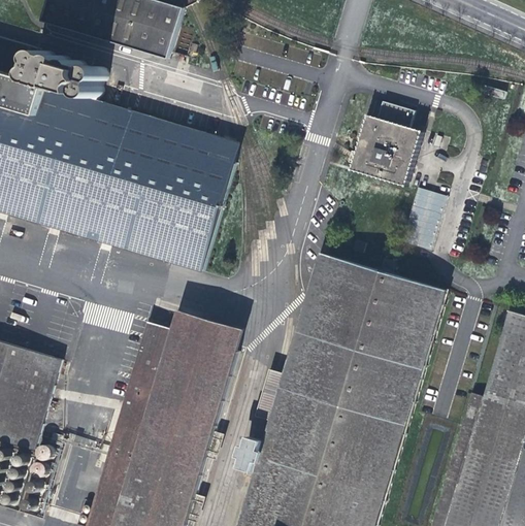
[(169,59),(185,9),(154,0),(46,0),(41,21),(169,59)]
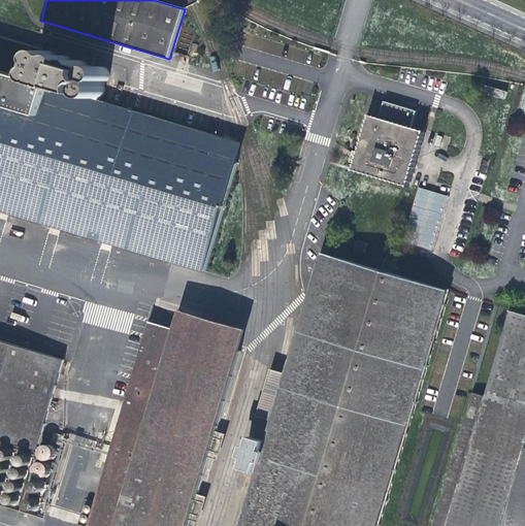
[(197,276),(230,167),(204,160),(209,142),(90,105),(91,101),(94,100),(95,99),(96,96),(96,93),(95,90),(97,84),(99,83),(100,81),(101,79),(101,77),(101,75),(100,73),(99,71),(96,69),(93,69),(91,70),(89,71),(88,72),(77,69),(77,68),(76,66),(75,65),(72,63),(69,63),(68,64),(65,66),(62,65),(62,63),(61,61),(59,60),(57,59),(53,59),(52,59),(50,61),(46,60),(46,59),(45,57),(43,55),(41,54),(37,54),(34,56),(32,56),(32,54),(0,43),(0,218),(59,235),(59,238),(73,242),(74,239),(197,276)]
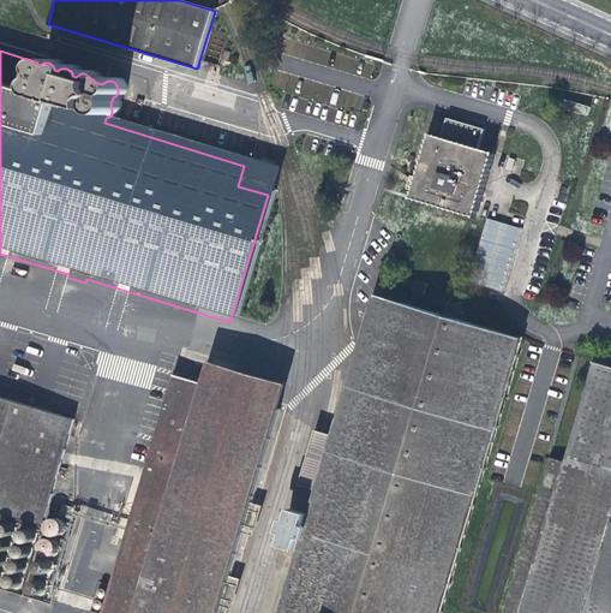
[(561,100),(558,108),(582,115),(586,107),(561,100)]
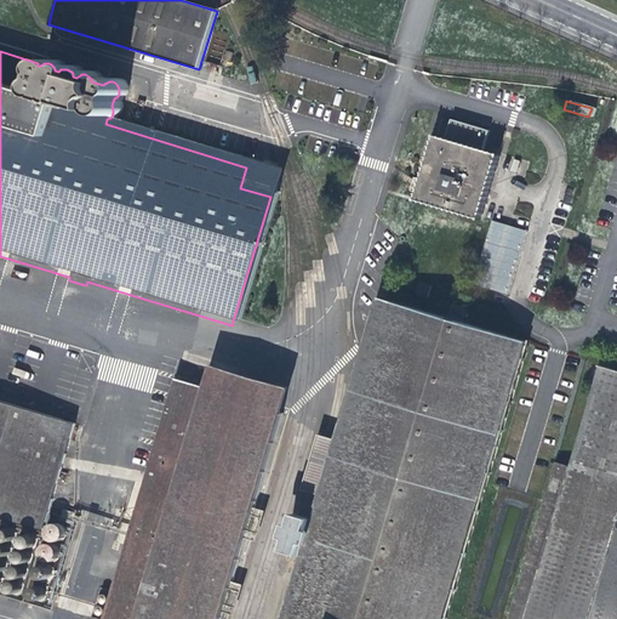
[(478,151),(483,132),(445,121),(439,138),(429,136),(413,187),(411,198),(475,217),(495,155),(478,151)]
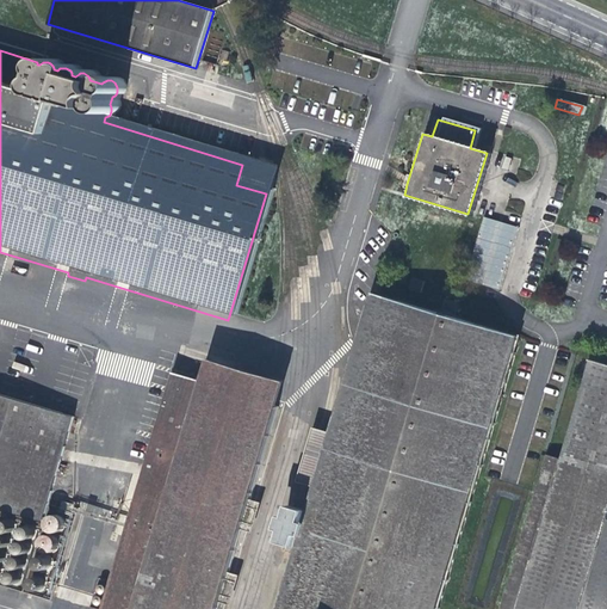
[(272,173),(242,165),(236,185),(266,194),(272,173)]
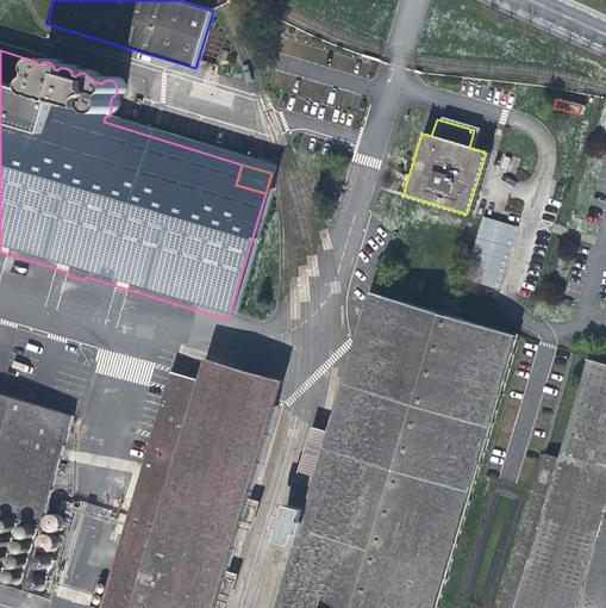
[(514,225),(481,216),(463,279),(497,290),(514,225)]
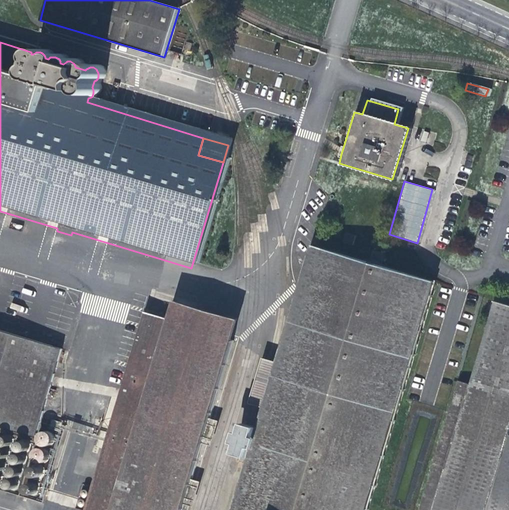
[(364,509),(436,269),(382,254),(385,244),(374,241),(371,251),(314,235),(280,352),(267,396),(258,427),(249,456),(233,509),(364,509)]
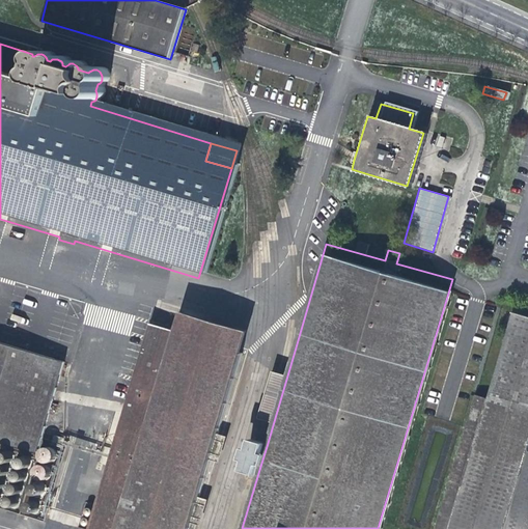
[(186,296),(179,315),(197,319),(197,323),(245,336),(251,315),(186,296)]
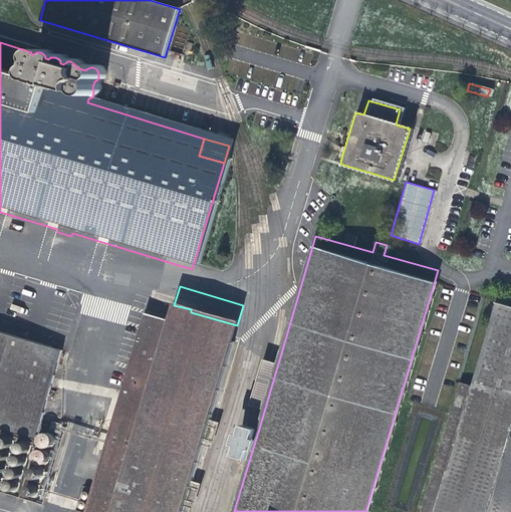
[(510,511),(510,441),(506,440),(510,422),(510,294),(498,291),(469,388),(456,384),(423,494),(413,492),(408,508),(418,511),(510,511)]
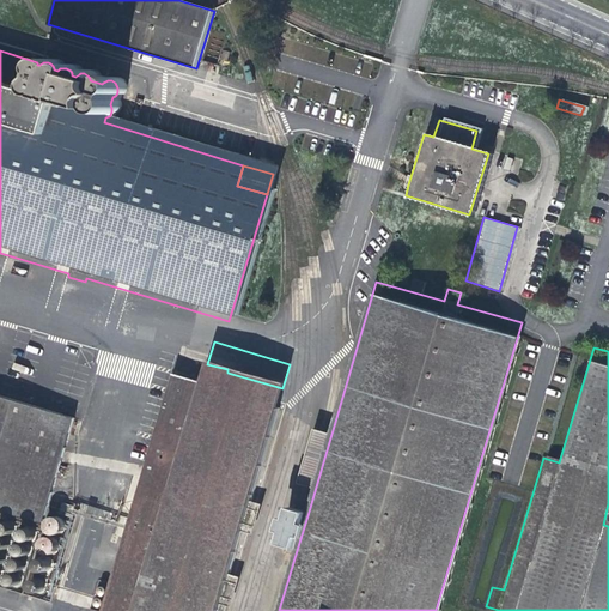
[(215,610),(224,585),(232,555),(245,513),(254,483),(282,388),(227,373),(227,369),(207,364),(178,356),(163,406),(162,406),(150,446),(153,447),(104,610),(215,610)]
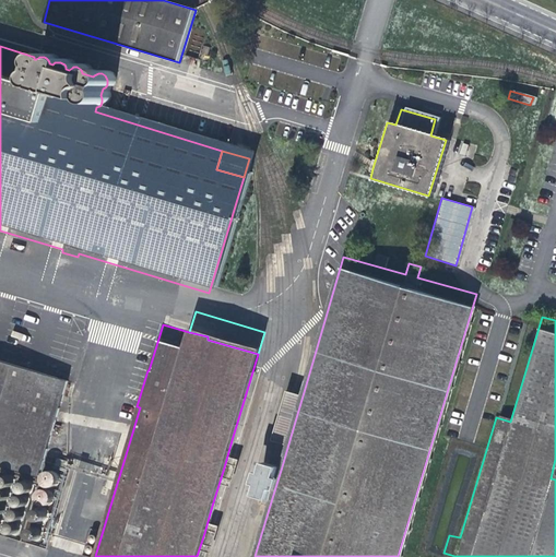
[(0,465),(37,476),(66,381),(0,362),(0,465)]
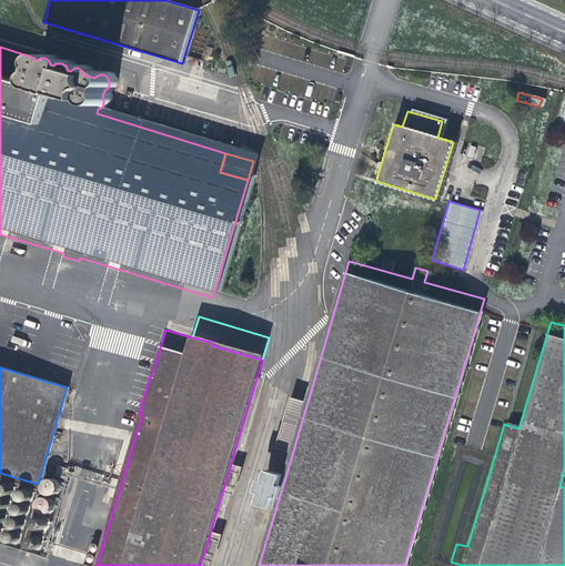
[(281,434),(296,440),(311,391),(295,386),(281,434)]
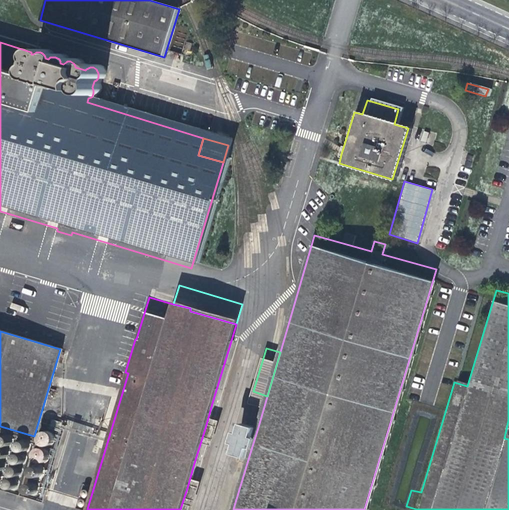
[(415,385),(421,386),(424,374),(418,373),(415,385)]
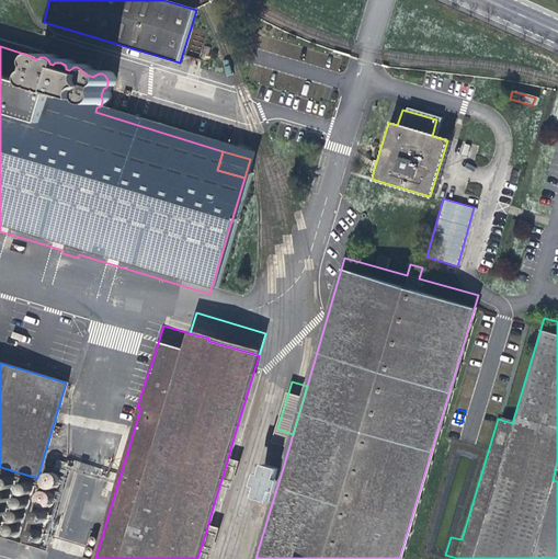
[(245,445),(232,442),(225,469),(236,472),(245,445)]
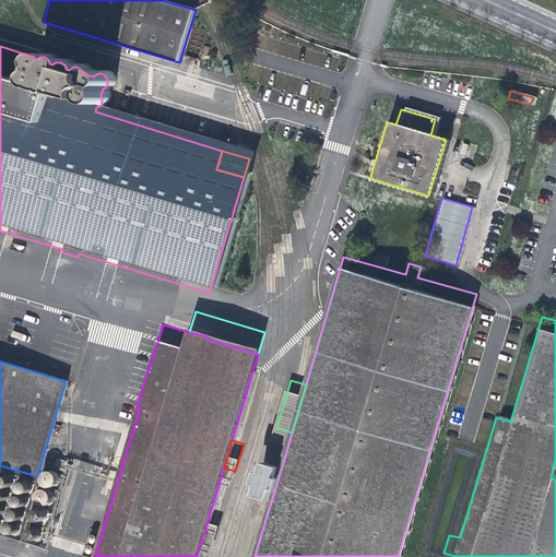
[(258,494),(272,498),(282,466),(267,462),(258,494)]
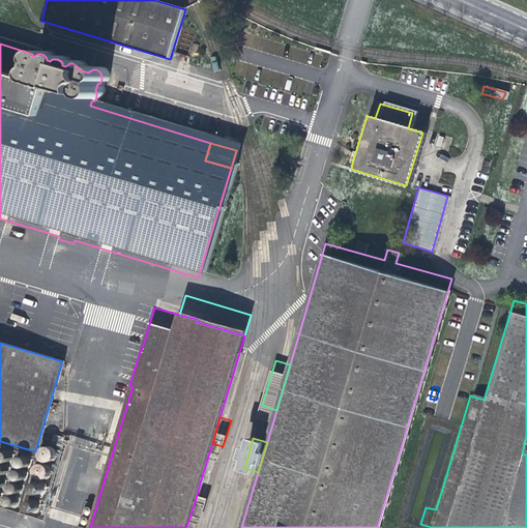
[(28,463),(28,474),(47,473),(46,463),(28,463)]
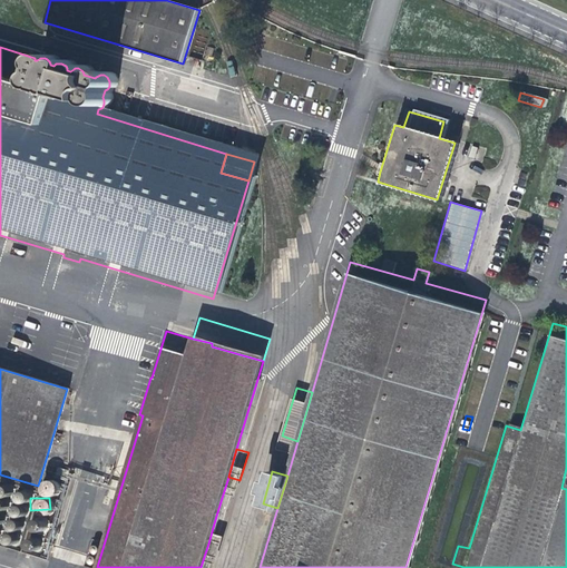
[(228,519),(216,516),(208,544),(221,547),(228,519)]
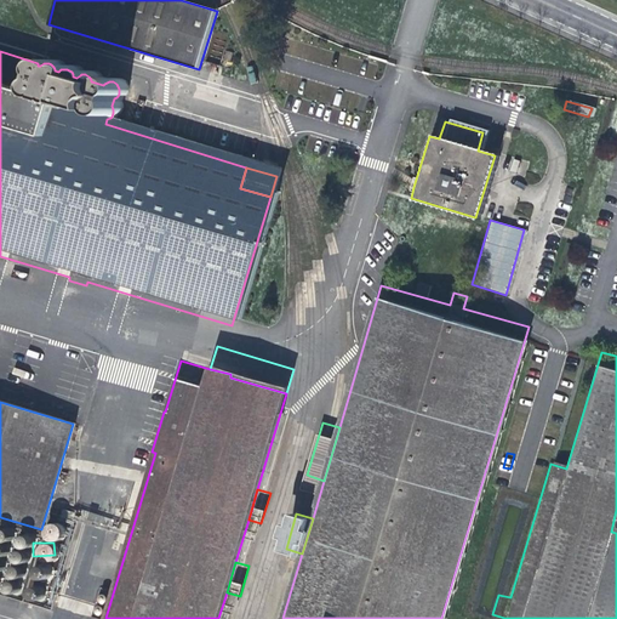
[(22,566),(23,598),(41,597),(40,578),(47,578),(47,564),(22,566)]
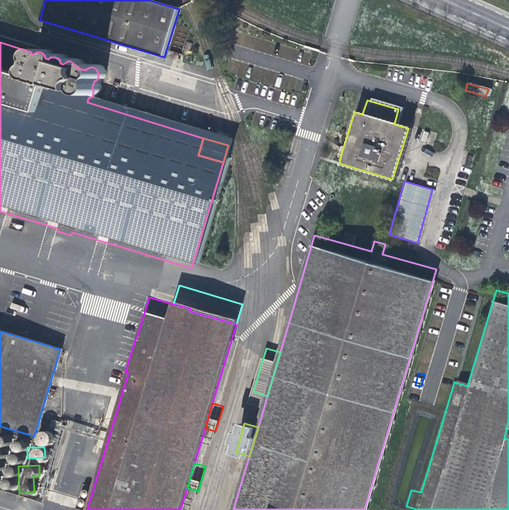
[(87,487),(86,487),(85,486),(83,486),(81,487),(79,489),(79,490),(79,493),(80,494),(81,496),(83,496),(85,496),(86,496),(88,494),(89,492),(89,490),(88,489),(87,487)]
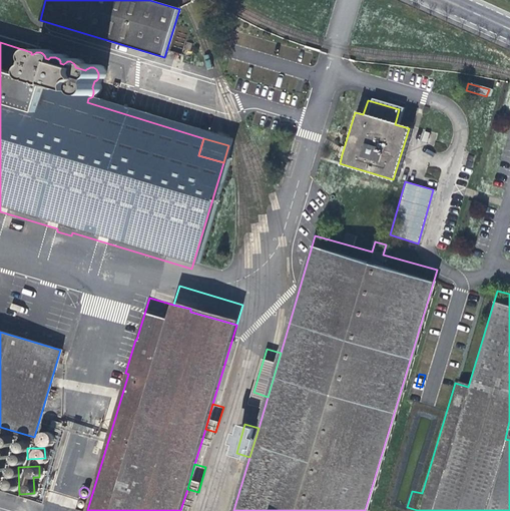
[(77,500),(77,501),(77,502),(77,504),(78,506),(79,507),(81,507),(82,507),(85,505),(85,503),(85,502),(84,500),(83,499),(81,498),(79,499),(77,500)]
